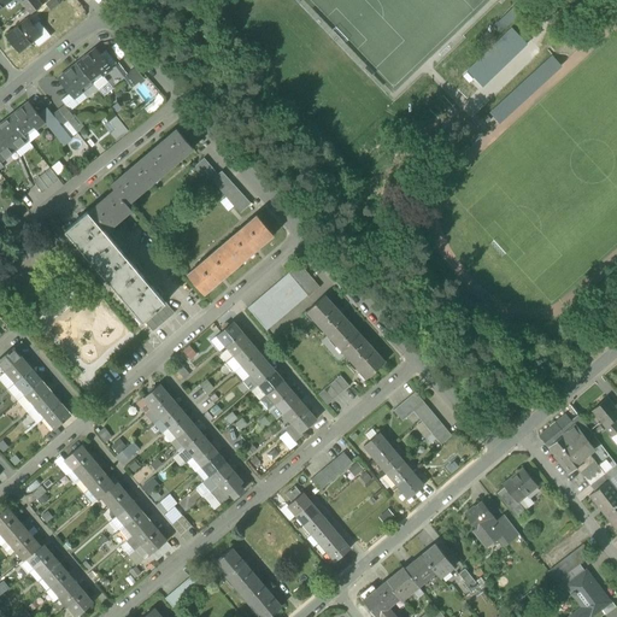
[(46,6),(40,0),(35,0),(24,9),(31,17),(46,6)]
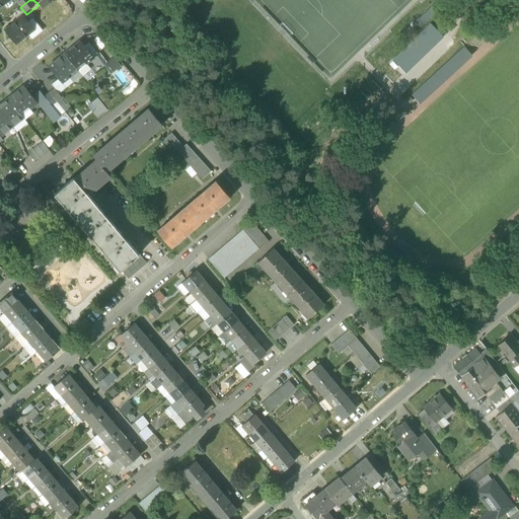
[(5,30),(16,44),(34,29),(23,16),(5,30)]
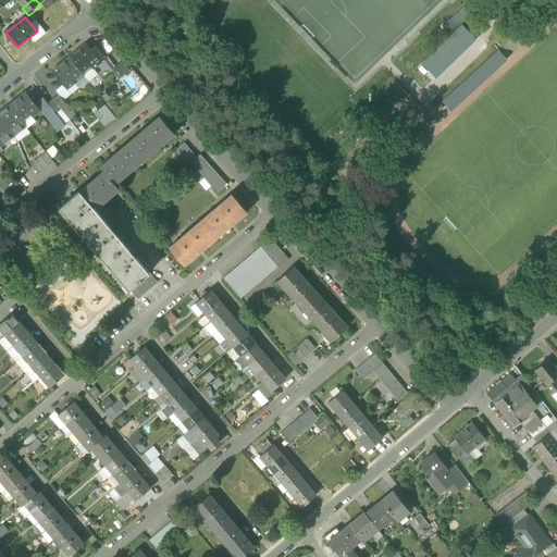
[(461,24),(421,63),(434,78),(475,39),(461,24)]
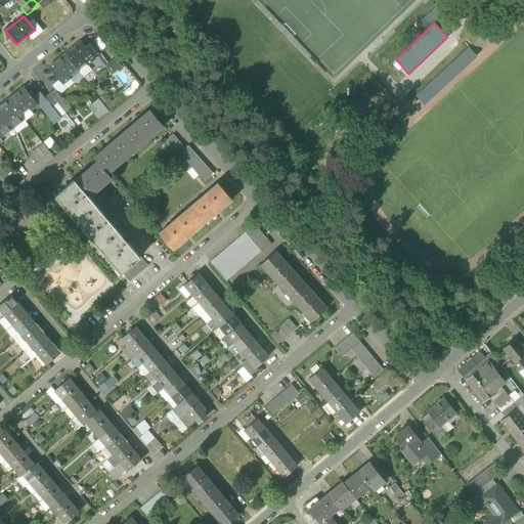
[(81,42),(64,54),(82,75),(83,77),(91,70),(87,64),(94,58),(94,57),(85,46),(81,42)]
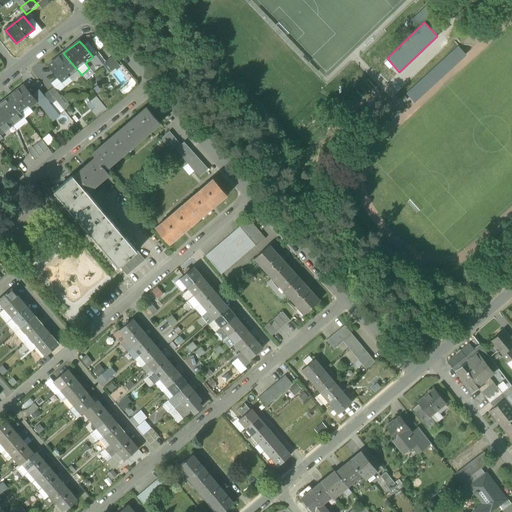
[(88,41),(83,45),(92,56),(97,52),(88,41)]
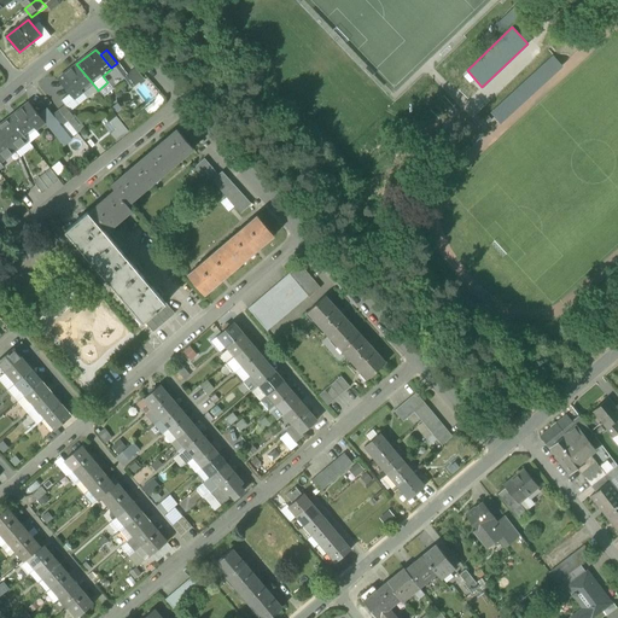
[(489,114),(499,124),(561,66),(552,56),(489,114)]
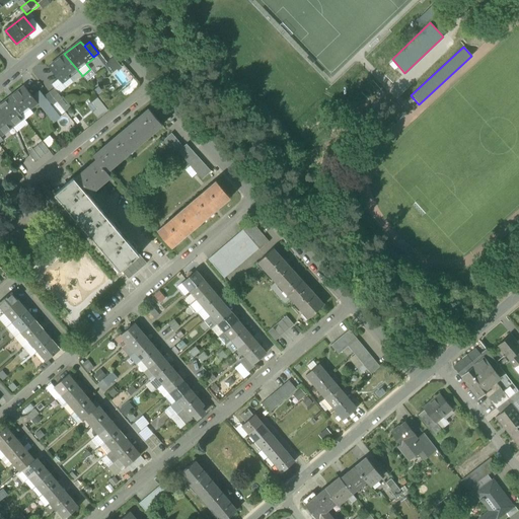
[(105,49),(102,51),(109,59),(113,57),(105,49)]
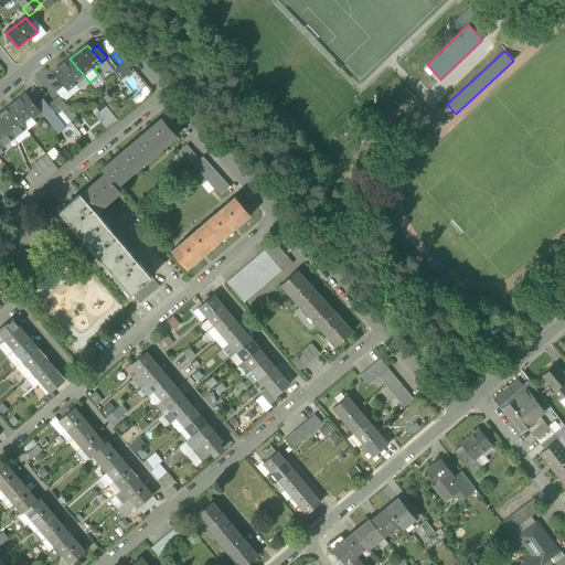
[(106,60),(113,68),(119,64),(112,55),(106,60)]
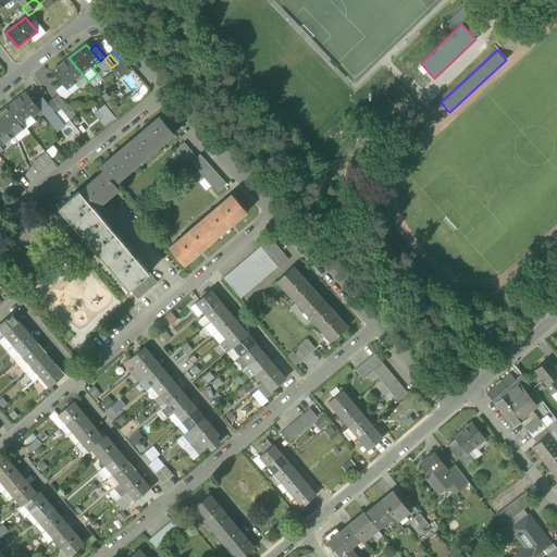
[(77,87),(87,79),(69,58),(52,71),(62,84),(66,89),(74,83),(77,87)]
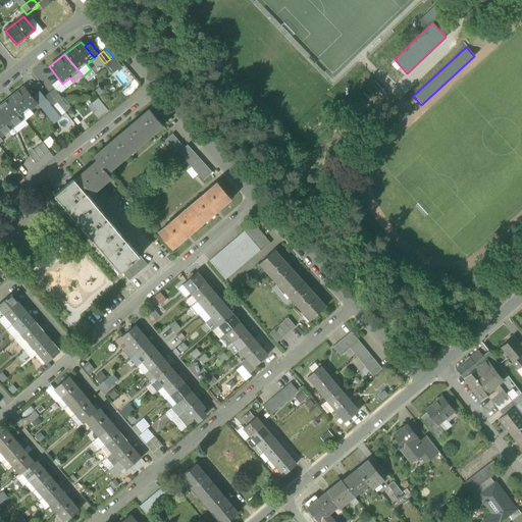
[(110,59),(104,63),(111,72),(120,66),(113,57),(110,59)]
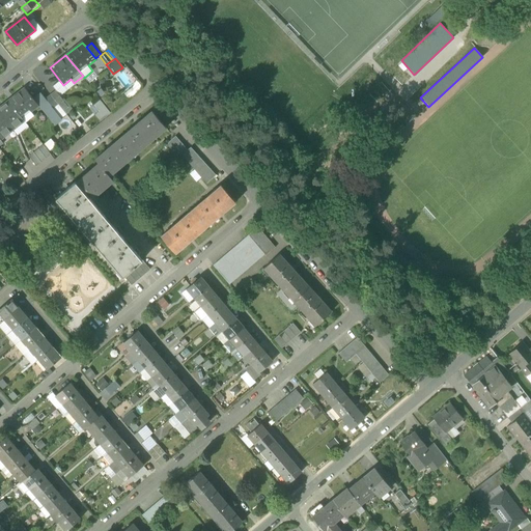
[(56,91),(59,95),(75,84),(74,83),(71,79),(63,85),(59,80),(52,86),(56,91)]
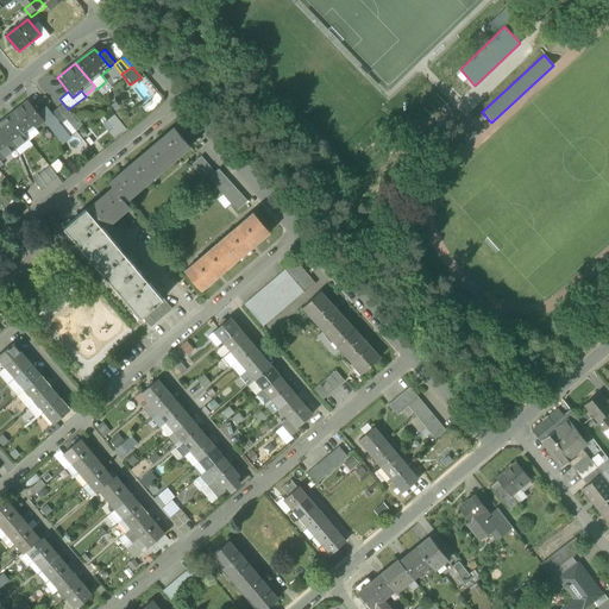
[(29,101),(10,115),(25,136),(44,120),(38,114),(29,101)]
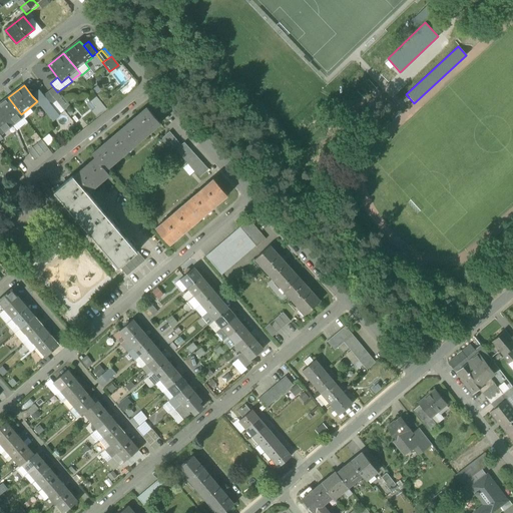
[(54,88),(49,92),(44,96),(50,104),(55,100),(60,96),(57,92),(54,88)]
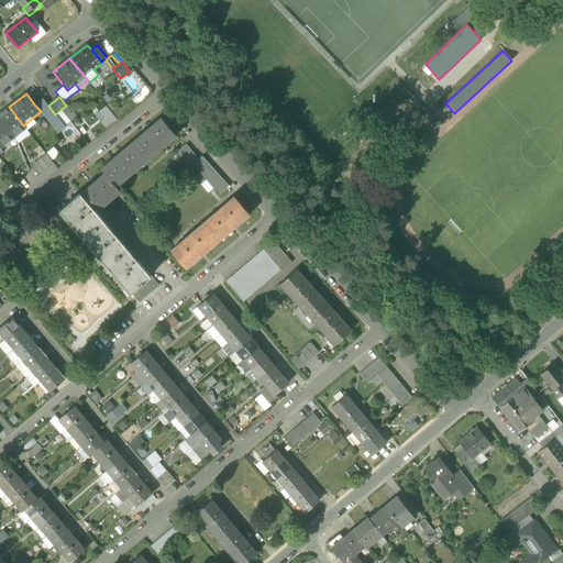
[(43,99),(35,106),(41,111),(57,132),(65,125),(55,114),(48,106),(43,99)]
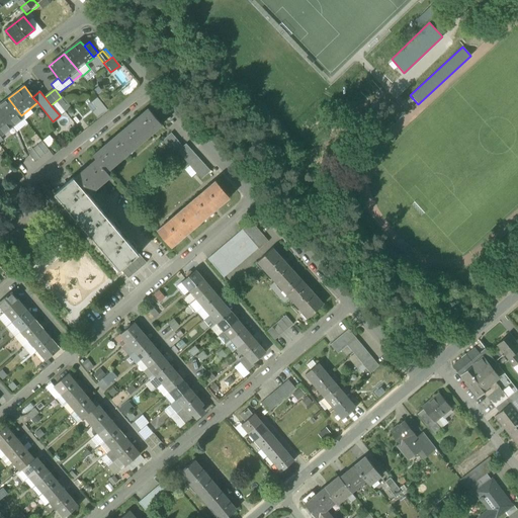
[(61,97),(56,101),(65,111),(71,106),(62,96),(61,97)]
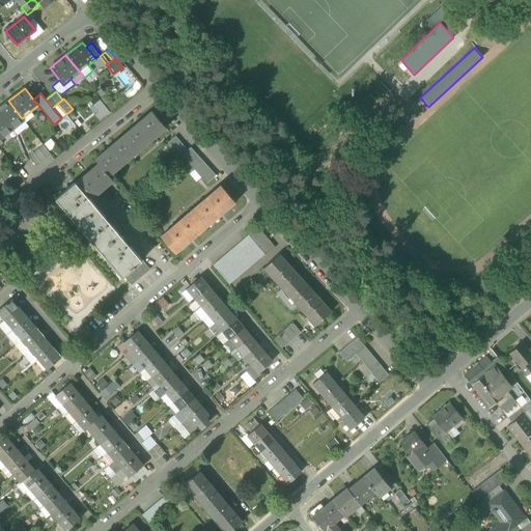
[(99,109),(93,114),(99,120),(110,112),(100,100),(93,104),(99,109)]
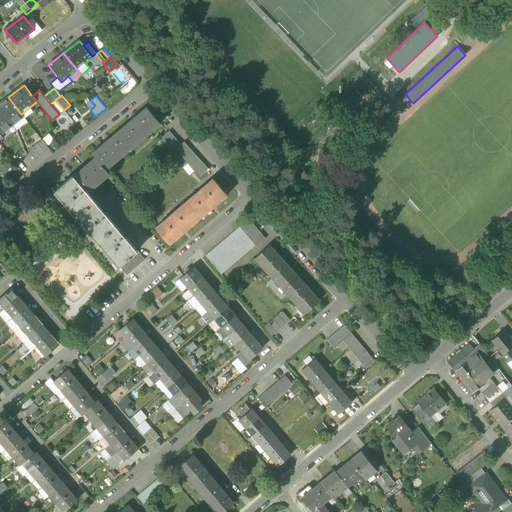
[(0,103),(0,131),(1,133),(23,116),(21,114),(8,97),(0,103)]
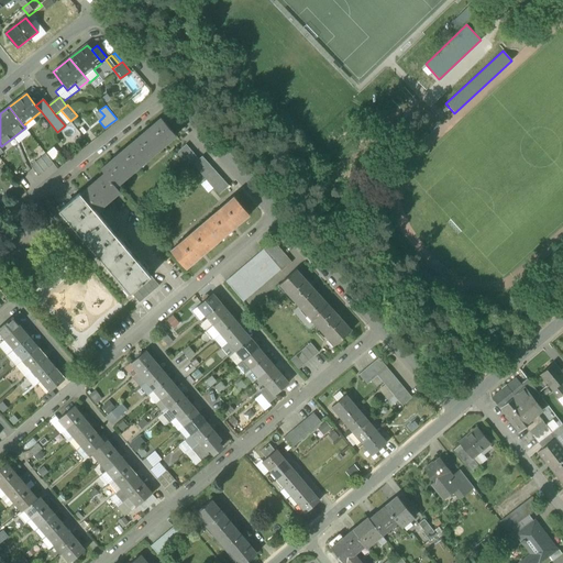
[(61,110),(55,114),(65,125),(70,121),(61,110)]
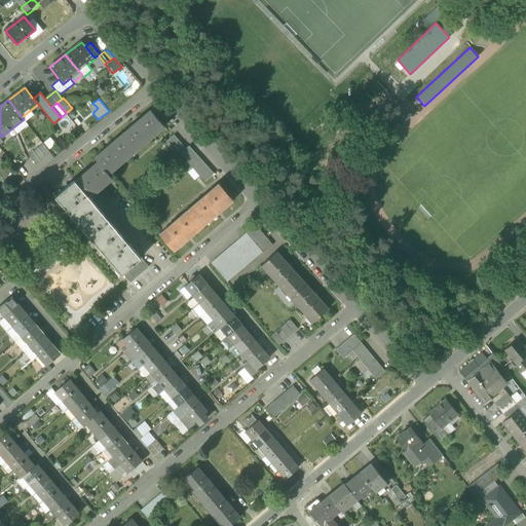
[(150,110),(122,134),(134,148),(141,142),(144,144),(158,132),(156,129),(162,124),(150,110)]
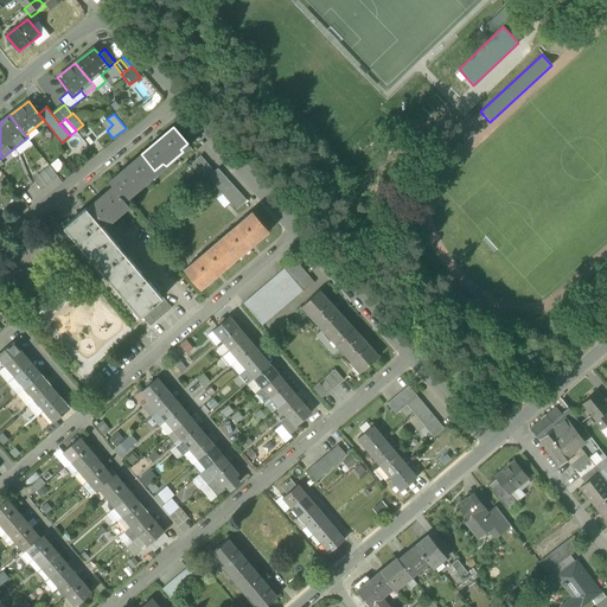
[(108,181),(113,186),(122,198),(131,191),(133,193),(151,179),(148,176),(154,171),(141,154),(108,181)]
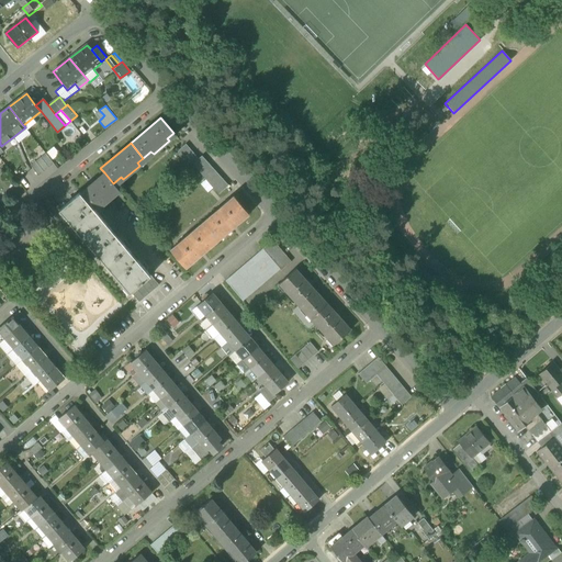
[(189,167),(194,163),(199,158),(187,143),(177,152),(189,167)]
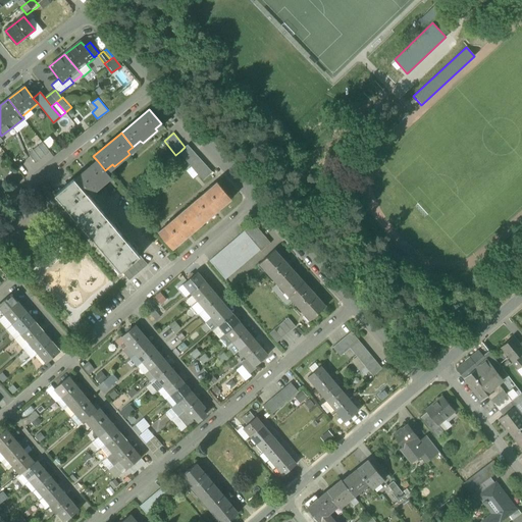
[(129,154),(143,143),(140,141),(133,147),(127,151),(129,154)]
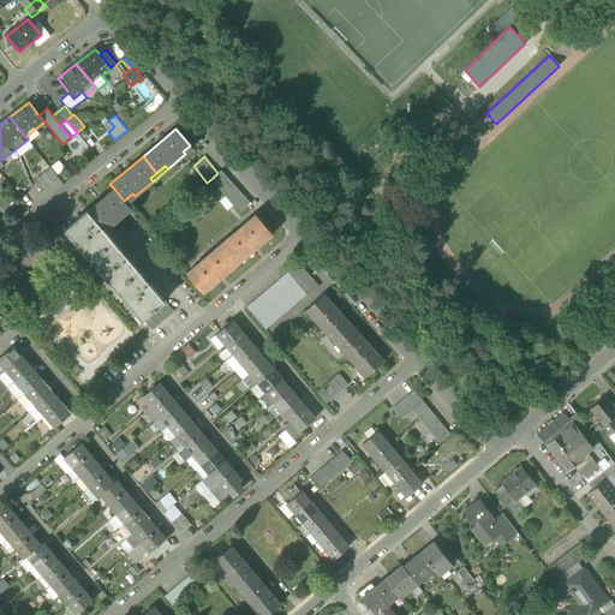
[(51,167),(33,181),(42,192),(59,179),(51,167)]
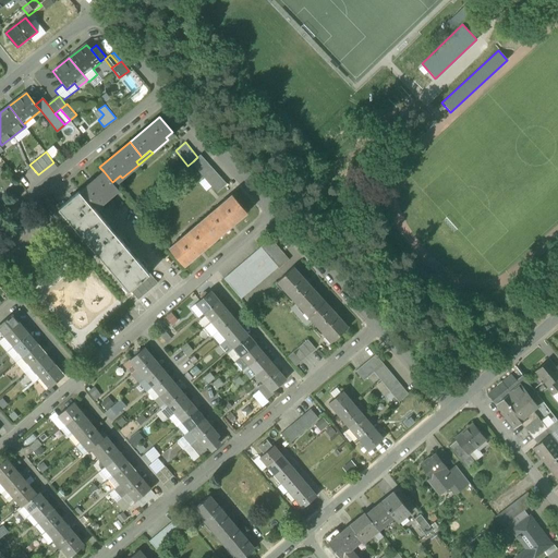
[(203,154),(197,157),(193,161),(218,193),(228,184),(203,154)]
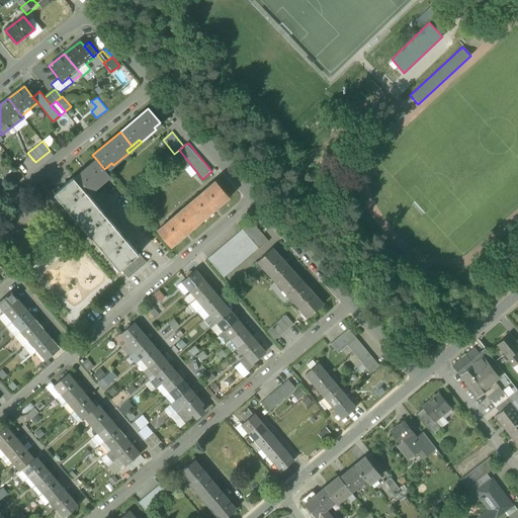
[(96,159),(74,178),(82,188),(86,184),(92,191),(110,175),(106,171),(104,169),(96,159)]
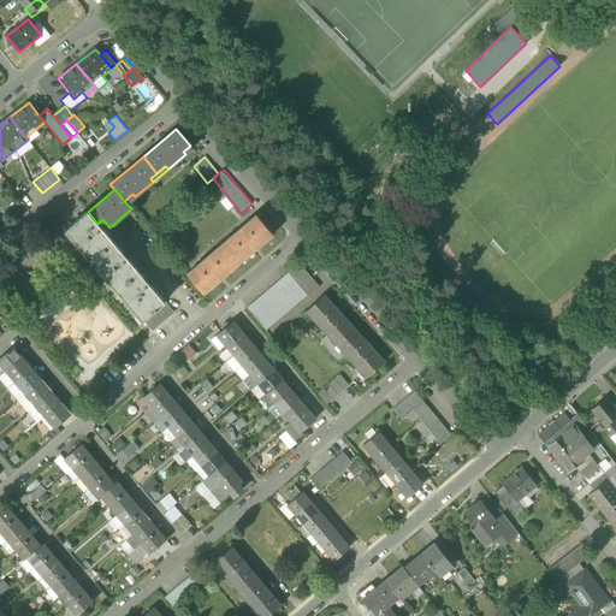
[(124,201),(126,203),(135,196),(132,194),(124,201)]
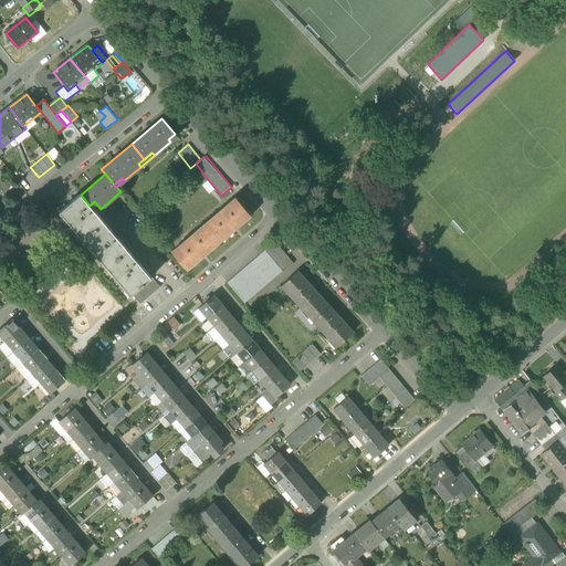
[(60,211),(83,239),(104,222),(90,206),(81,195),(80,194),(60,211)]
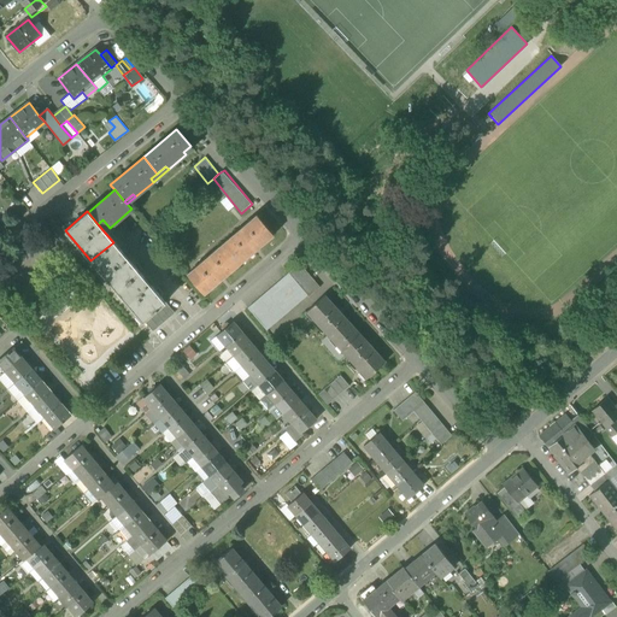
[(257,215),(222,245),(236,262),(241,258),(247,253),(248,256),(263,244),(260,241),(271,231),(257,215)]
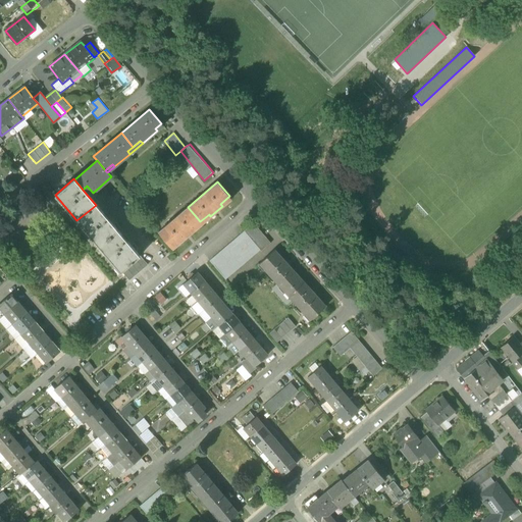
[(220,204),(222,206),(231,198),(229,196),(220,204)]
